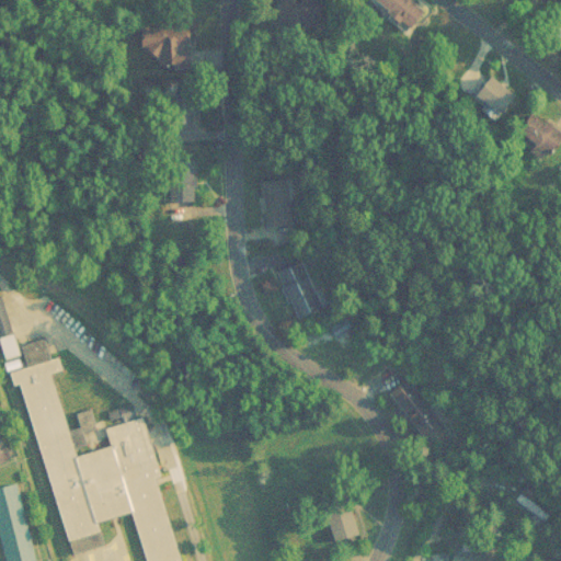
[(169,0),(170,12),(192,11),(191,0),(169,0)]
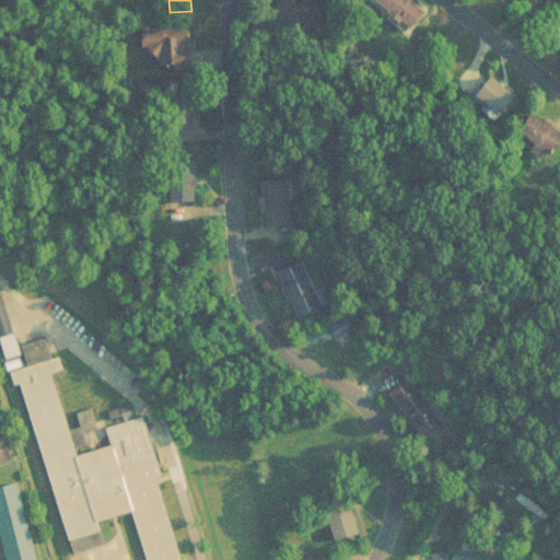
[(311,0),(281,0),(282,21),(312,21),(311,0)]
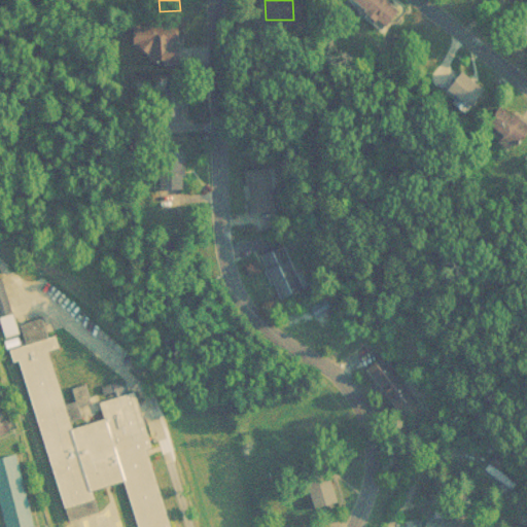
[(378,34),(398,13),(385,0),(352,0),(348,4),(378,34)]
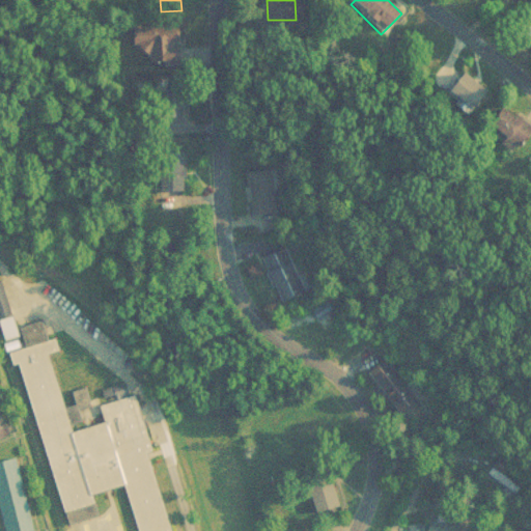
[(186,70),(186,33),(139,33),(139,70),(186,70)]
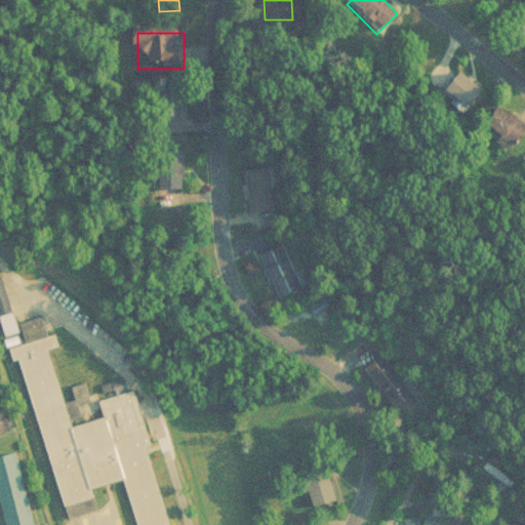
[(473,109),(487,91),(461,70),(447,87),(473,109)]
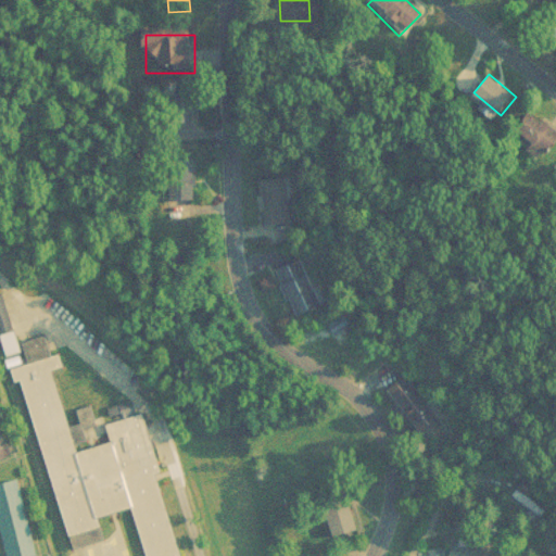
[(555,141),(555,129),(531,114),(519,133),(548,153),(555,141)]
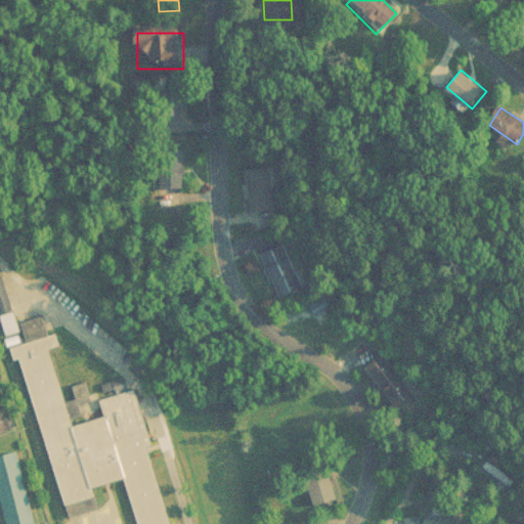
[(260,255),(278,299),(303,290),(289,258),(281,261),(276,248),(260,255)]
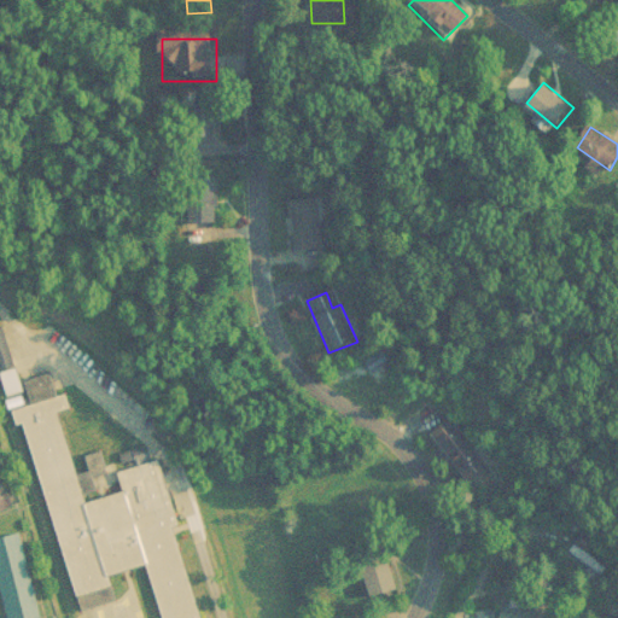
[(200,617),(157,458),(152,459),(147,442),(116,450),(120,462),(105,466),(100,449),(82,453),(87,468),(74,472),(57,408),(69,404),(65,391),(56,394),(50,371),(22,378),(29,402),(18,406),(74,610),(115,598),(108,572),(143,563),(157,617),(200,617)]
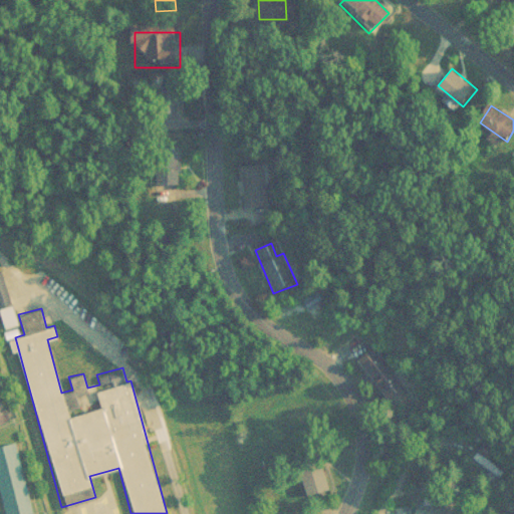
[(20,333),(16,313),(0,316),(3,336),(20,333)]
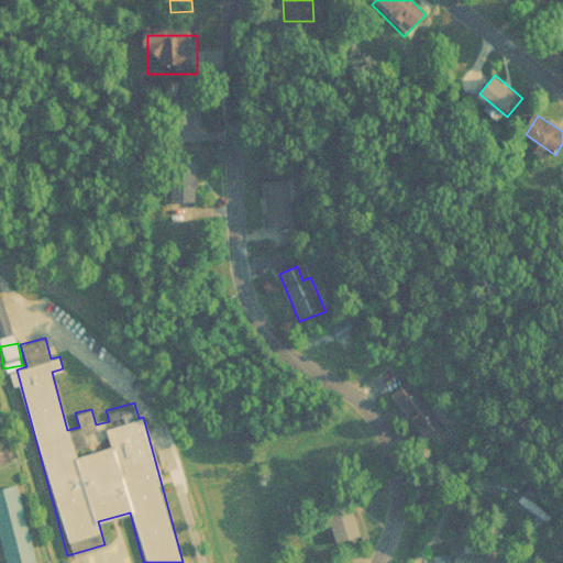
[(442,428),(412,378),(393,390),(421,440),(442,428)]
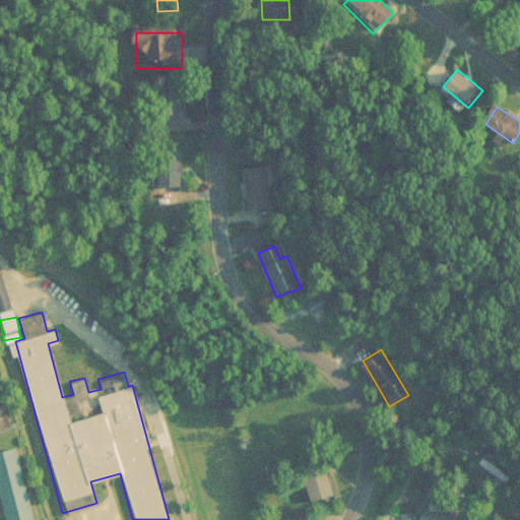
[(0,434),(10,430),(0,406),(0,434)]
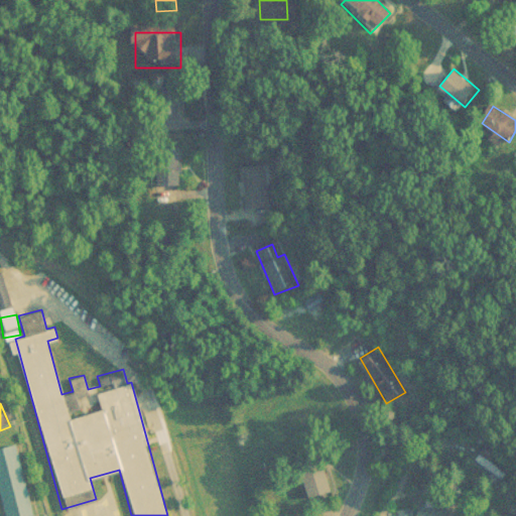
[(33,515),(19,452),(0,456),(0,485),(6,515),(33,515)]
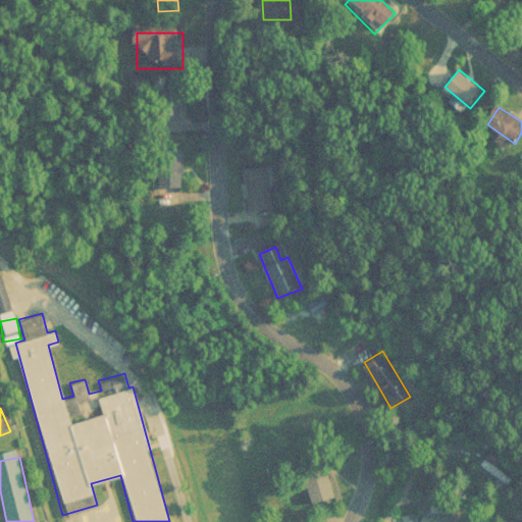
[(304,477),(314,506),(335,498),(326,469),(304,477)]
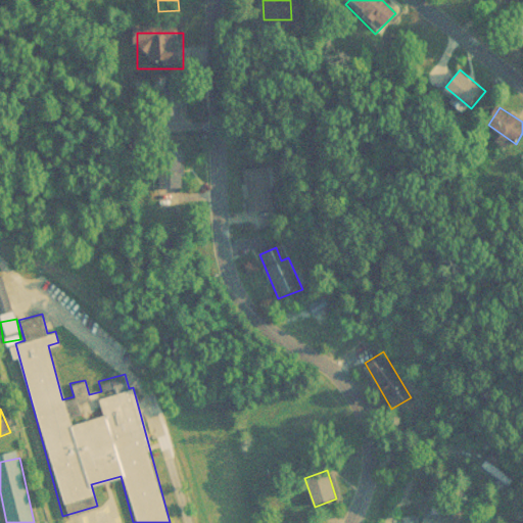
[(437,507),(422,512),(425,522),(453,522),(450,514),(441,517),(437,507)]
